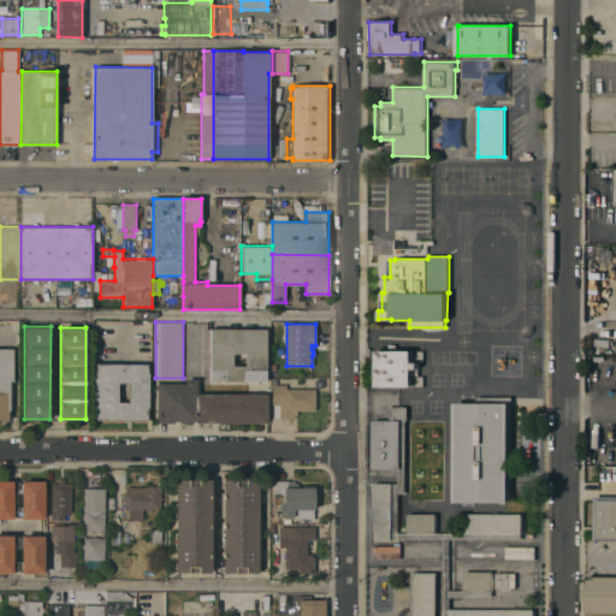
[(211,380),(211,327),(266,329),(266,380),(211,380)]
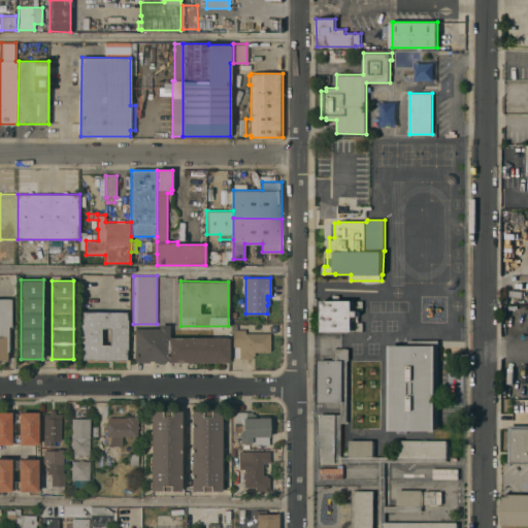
[(0,298),(11,298),(11,326),(8,326),(8,351),(7,351),(7,360),(6,360),(6,361),(0,361),(0,298)]
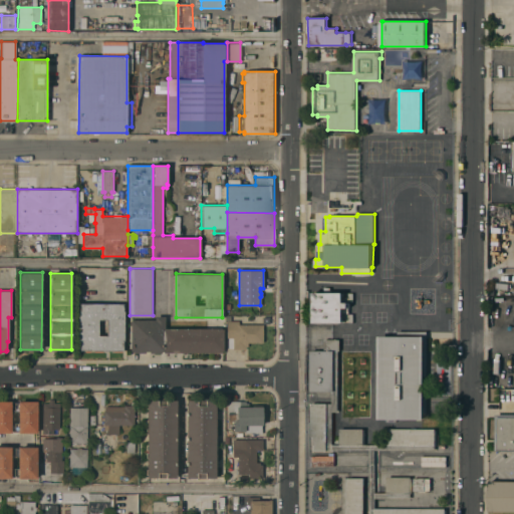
[(314,292),(343,292),(343,302),(348,302),(348,307),(343,307),(343,323),(313,322),(314,292)]
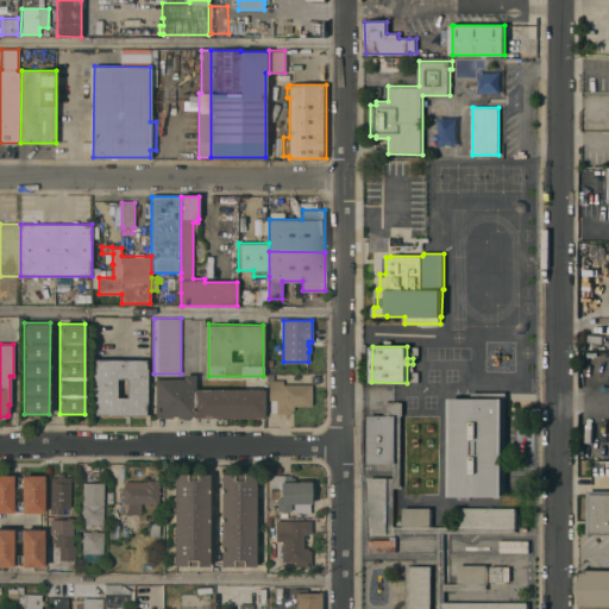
[(135,416),(135,415),(121,415),(121,416),(112,416),(112,415),(107,415),(107,416),(101,416),(101,415),(94,414),(94,403),(93,403),(94,368),(94,358),(146,359),(146,368),(148,368),(148,403),(146,403),(145,415),(144,415),(144,416),(135,416)]
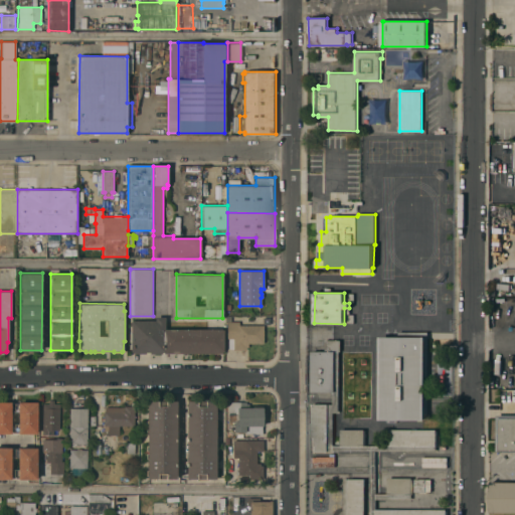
[(164,353),(164,351),(162,351),(162,353),(134,353),(134,351),(131,351),(131,320),(156,320),(156,317),(165,317),(165,329),(222,329),(223,329),(223,351),(221,351),(221,353),(164,353)]
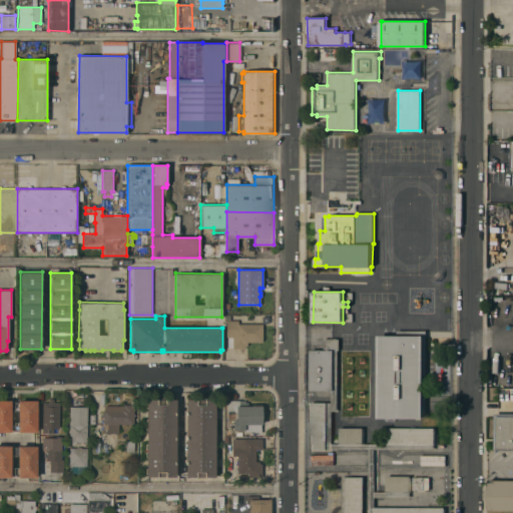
[(263,342),(247,342),(247,346),(245,346),(245,348),(232,348),(227,348),(227,337),(226,337),(226,320),(238,320),(238,323),(263,323),(263,342)]
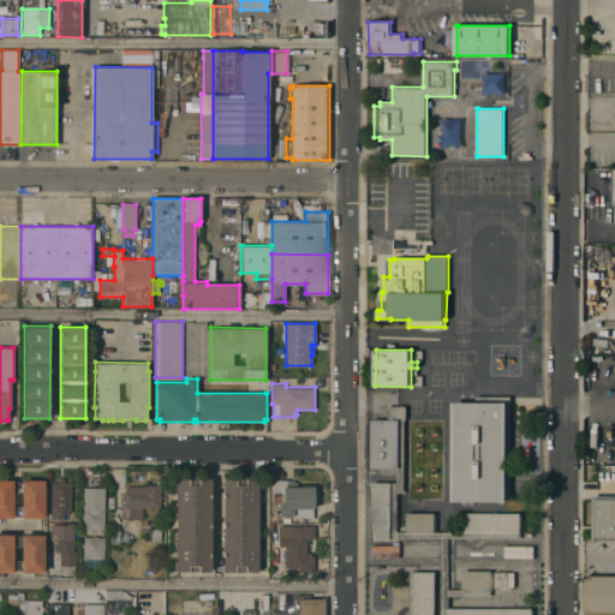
[(454,402),(508,402),(508,502),(454,501),(454,402)]
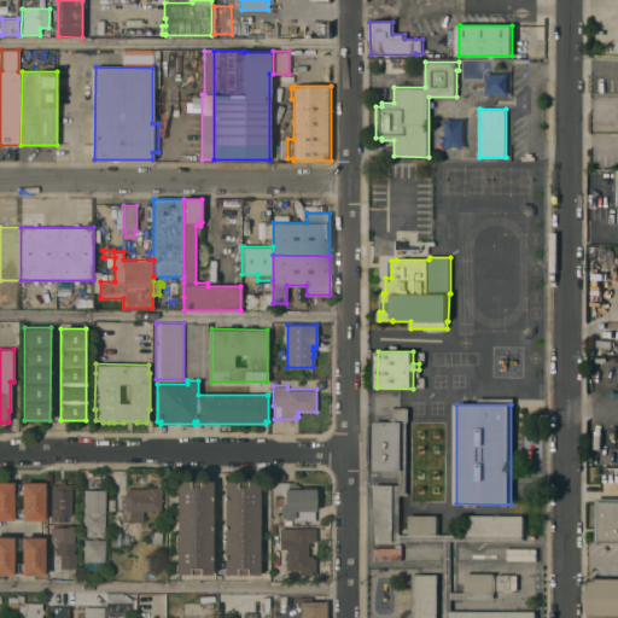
[(374,471),(374,421),(390,421),(390,408),(409,408),(409,421),(407,421),(402,421),(402,471),(400,471),(374,471)]
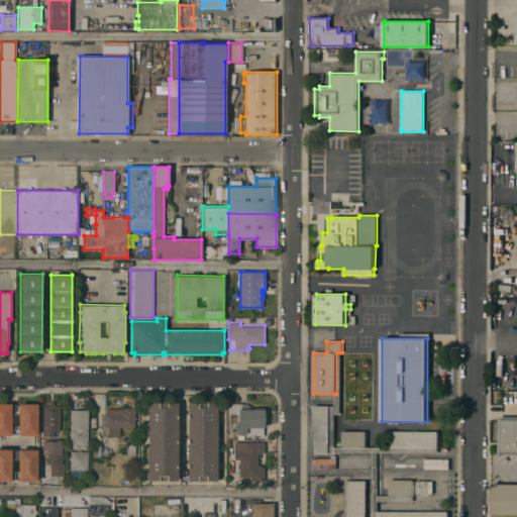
[(336,394),(336,352),(340,352),(340,414),(334,414),(334,446),(391,446),(391,447),(438,447),(438,452),(378,452),(378,496),(389,496),(413,496),(413,501),(378,501),(378,511),(377,511),(377,516),(344,516),(344,481),(349,481),(349,516),(372,516),(372,452),(334,452),(334,453),(329,453),(329,406),(334,406),(334,394),(336,394)]
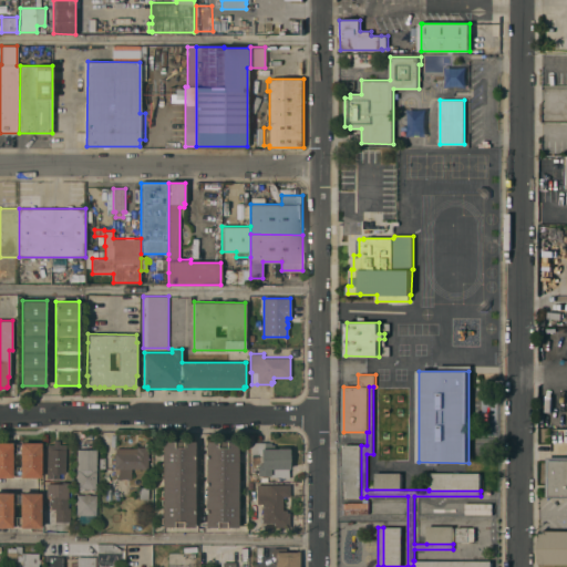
[(195,526),(184,526),(184,528),(172,528),(172,526),(163,526),(163,441),(172,441),(172,439),(184,439),(184,441),(195,441),(195,526)]
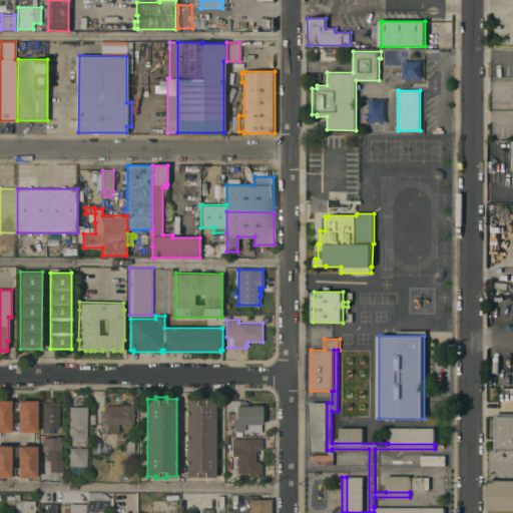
[(43,402),(49,402),(49,398),(54,398),(54,402),(60,402),(59,428),(53,428),(53,432),(42,432),(43,402)]
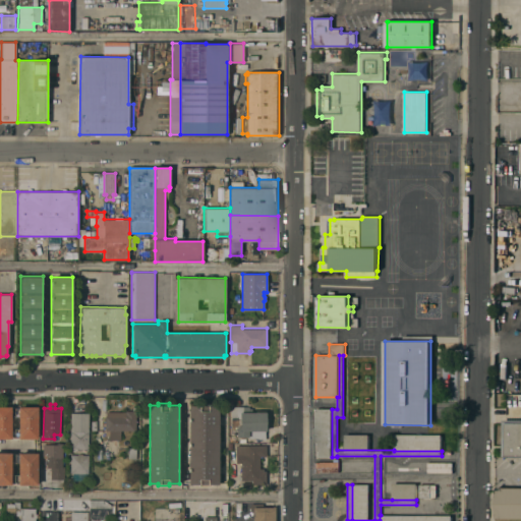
[(189,405),(199,405),(199,404),(212,404),(212,405),(219,405),(219,408),(220,408),(220,414),(219,414),(219,425),(220,425),(220,431),(219,431),(219,433),(220,433),(220,439),(218,439),(218,451),(220,451),(220,456),(219,456),(219,458),(220,458),(220,464),(219,464),(219,475),(220,475),(220,481),(219,481),(219,483),(211,483),(211,485),(199,485),(199,483),(189,483),(189,405)]
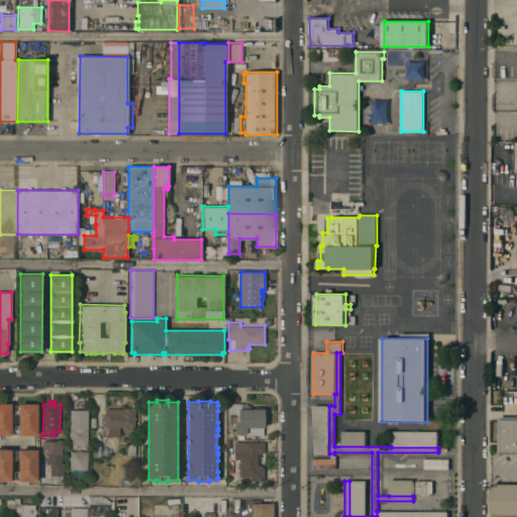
[(0,403),(12,403),(11,435),(0,435),(0,403)]
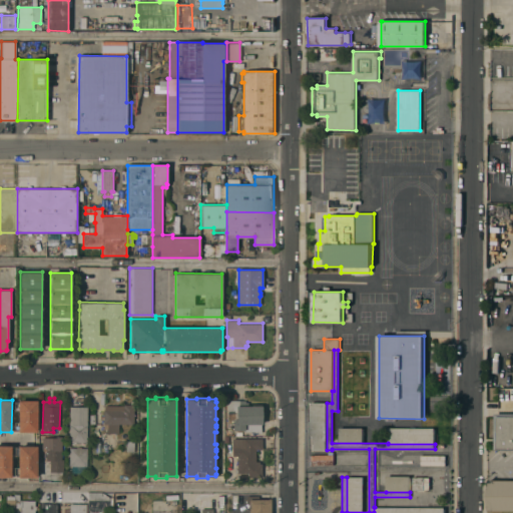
[(18,400),(37,400),(37,432),(18,432),(18,400)]
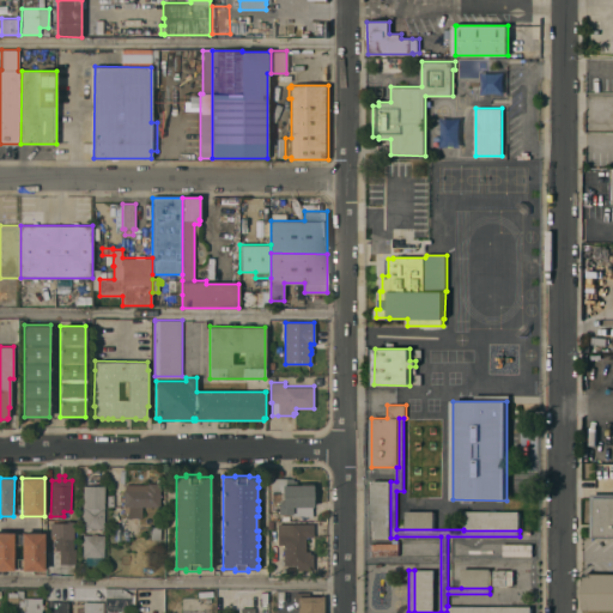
[(272,478),(293,478),(293,480),(296,480),(296,484),(301,484),(301,483),(313,483),(313,517),(307,517),(307,515),(292,516),(292,514),(278,514),(278,510),(272,510),(272,478)]
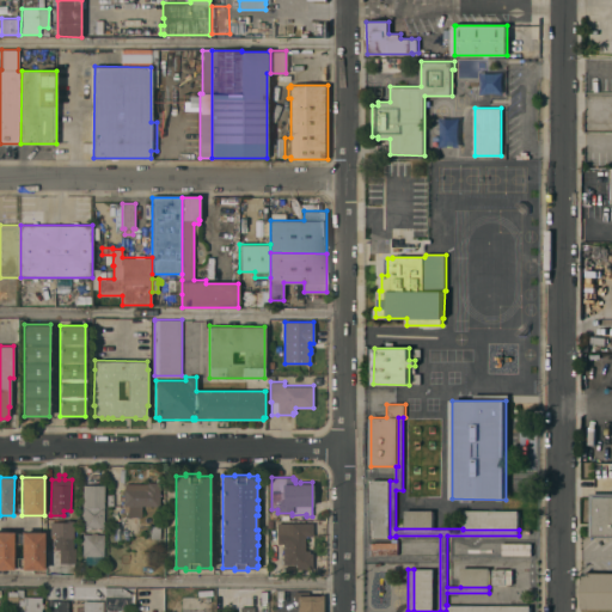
[(390,537),(371,537),(371,481),(390,481),(390,537)]
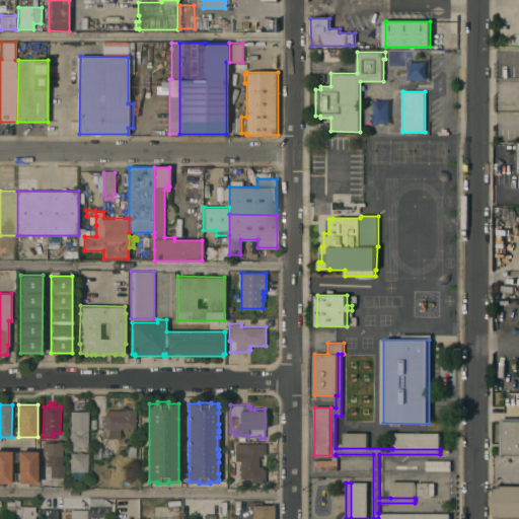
[(106,410),(126,410),(126,409),(136,409),(136,429),(121,429),(121,437),(108,437),(108,434),(104,434),(104,414),(106,414),(106,410)]
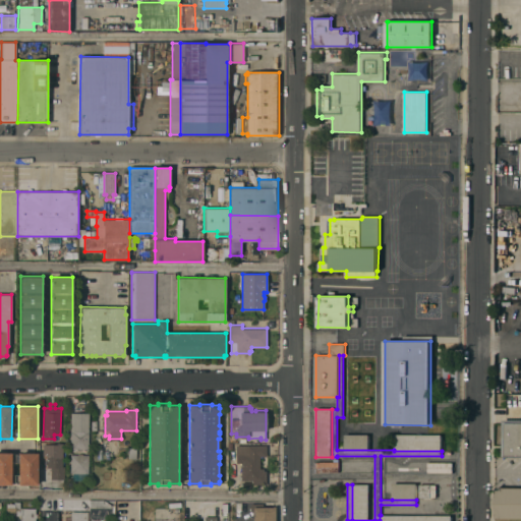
[(70,412),(89,412),(89,449),(70,449),(70,412)]
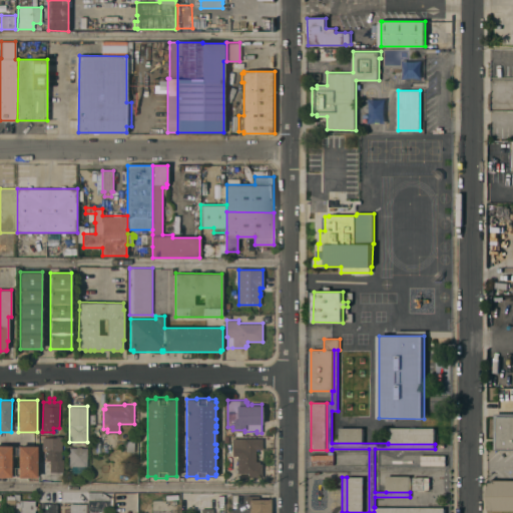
[(512,450),(495,450),(495,414),(512,414),(512,450)]
